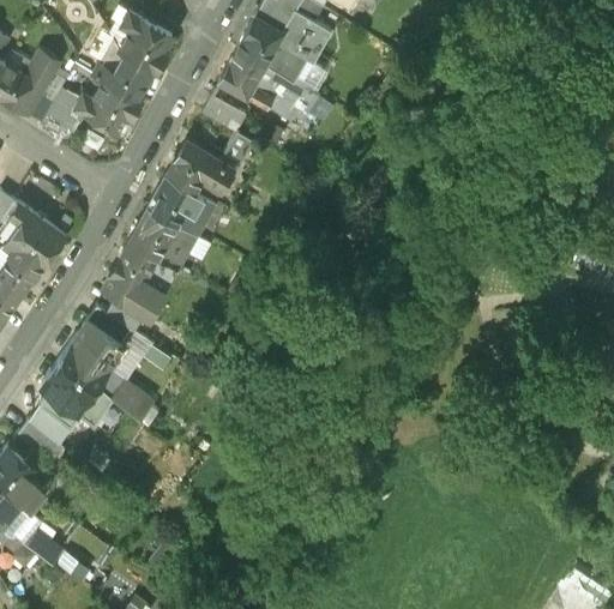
[(301,0),(263,0),(258,10),(286,25),(293,12),(295,12),(301,0)]
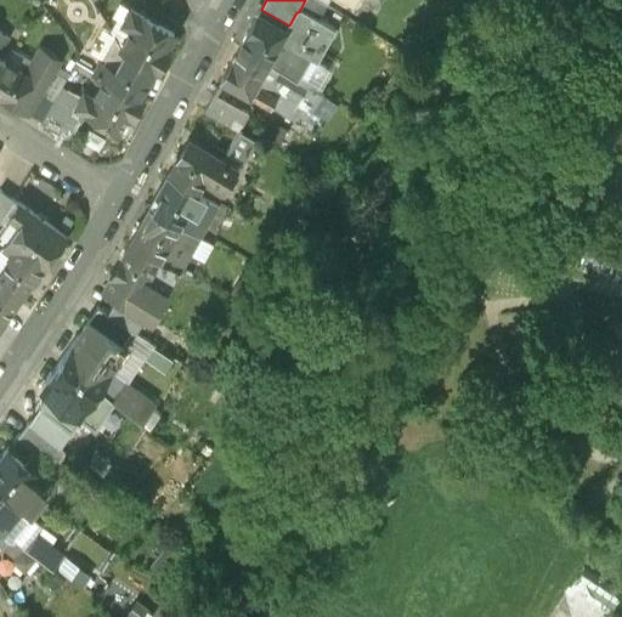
[(174,34),(130,10),(123,24),(131,29),(122,47),(156,67),(154,68),(158,71),(167,54),(164,52),(174,34)]
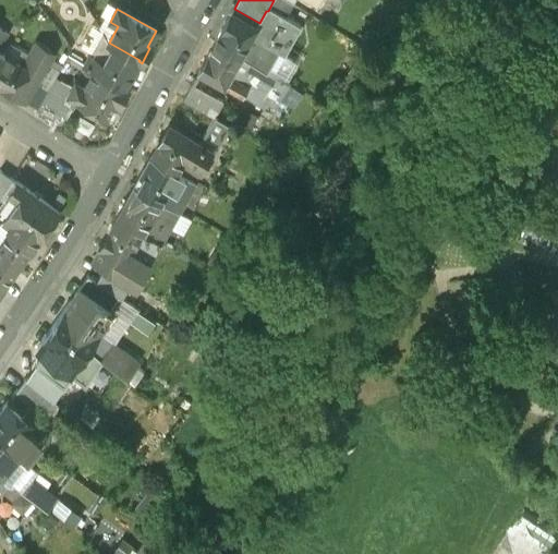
[(259,23),(234,9),(215,45),(239,58),(273,80),(274,79),(262,71),(271,53),(282,59),(300,29),(268,11),(266,11),(259,23)]
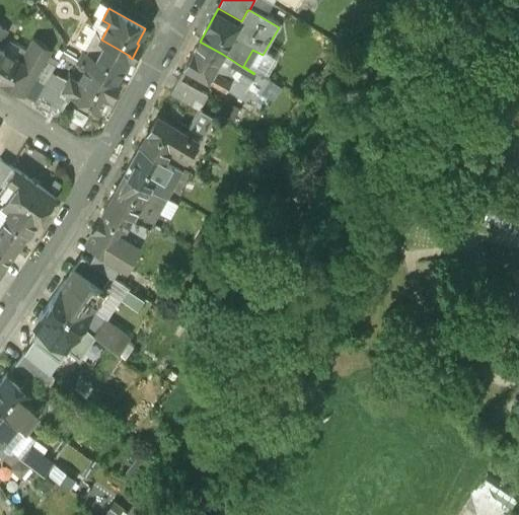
[(306,17),(300,26),(308,31),(314,22),(306,17)]
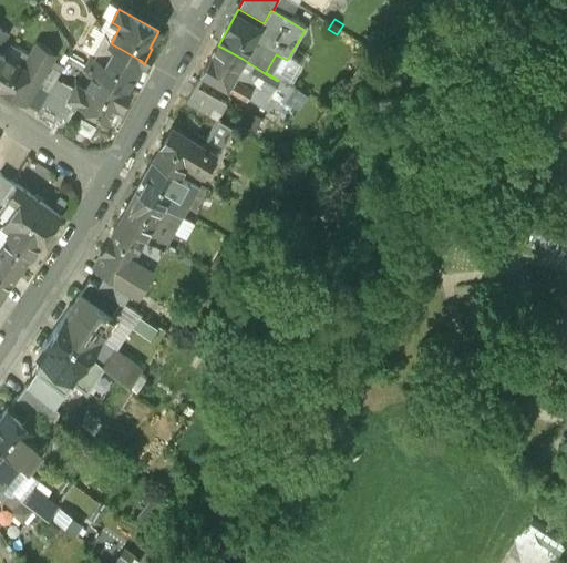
[(142,61),(111,43),(111,44),(104,34),(85,69),(94,73),(125,91),(126,90),(141,62),(142,61)]
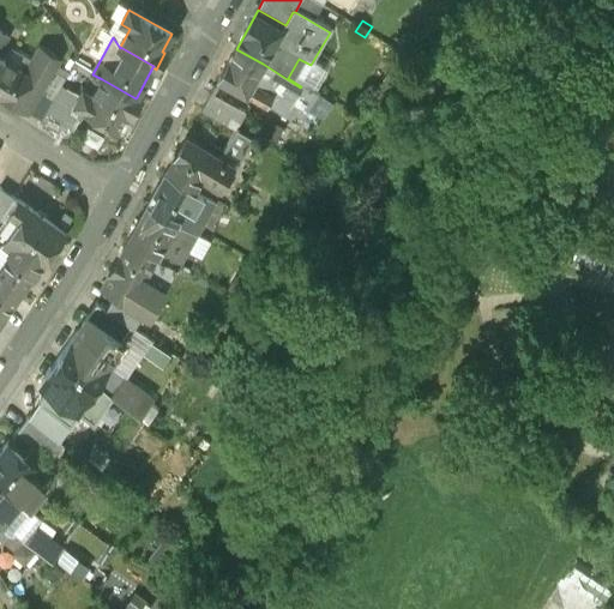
[(263,64),(236,49),(217,80),(264,107),(269,98),(266,96),(270,89),(293,101),(300,88),(263,64)]
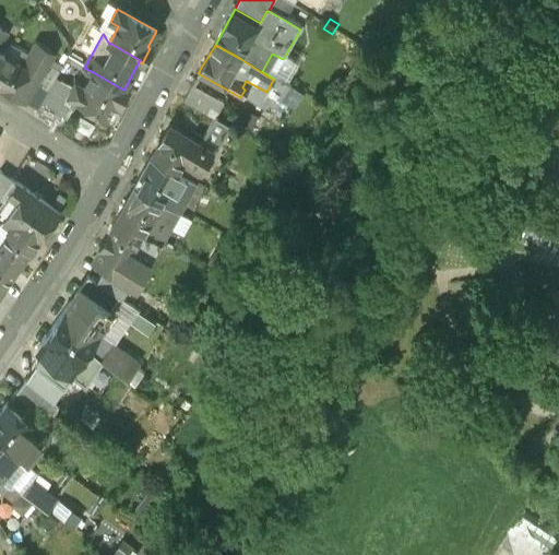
[(24,69),(4,58),(0,65),(0,89),(20,101),(23,96),(28,99),(47,67),(48,68),(55,57),(37,46),(24,69)]
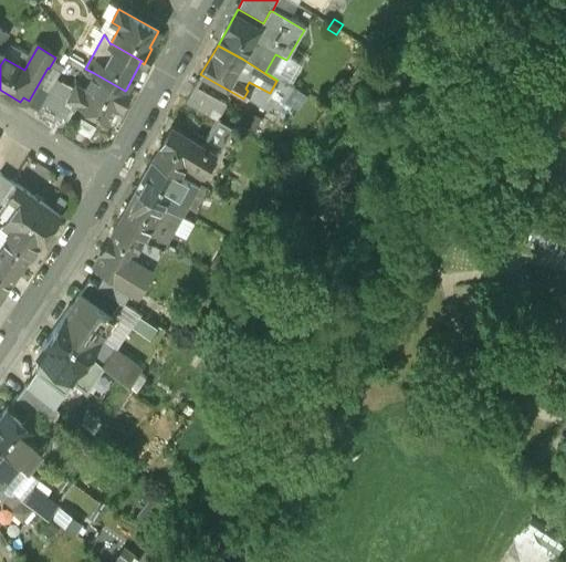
[(29,101),(25,105),(38,112),(55,82),(60,74),(49,69),(48,68),(29,101)]
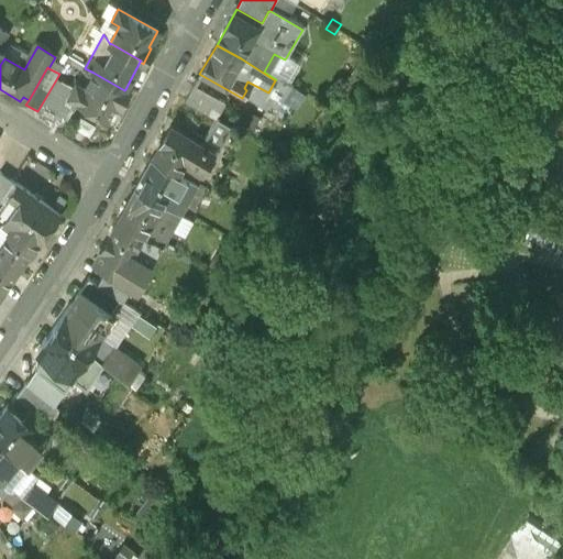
[(94,73),(84,90),(76,86),(68,98),(108,120),(117,103),(120,106),(128,90),(125,89),(124,90),(94,73)]
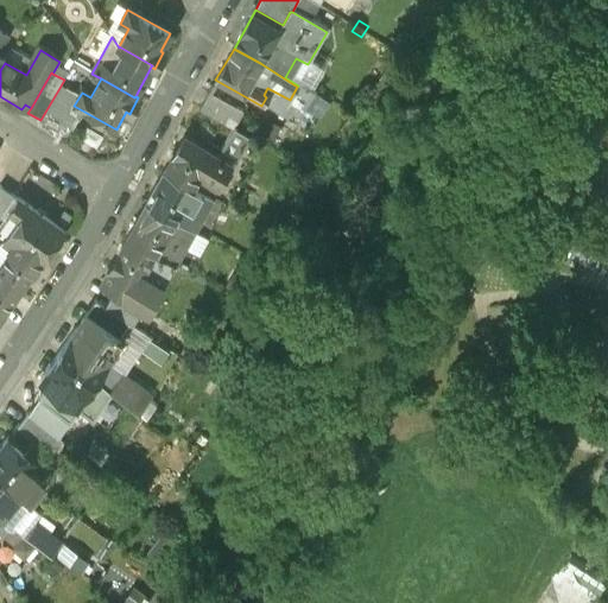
[(59,88),(40,120),(65,135),(77,114),(65,107),(71,95),(59,88)]
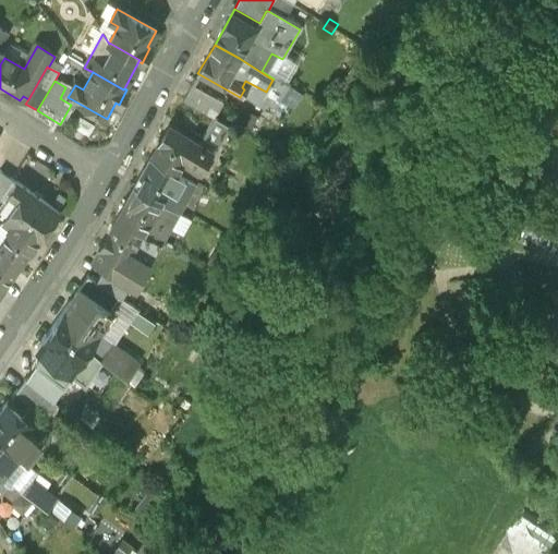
[(222,104),(192,86),(183,101),(214,120),(216,120),(217,118),(215,117),(222,104)]
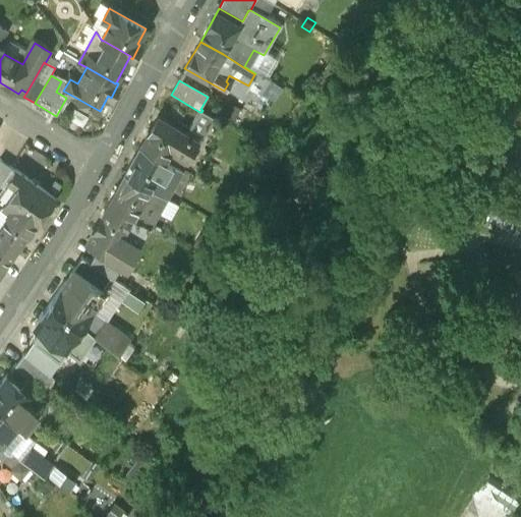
[(201,112),(199,112),(189,129),(200,135),(211,118),(201,112)]
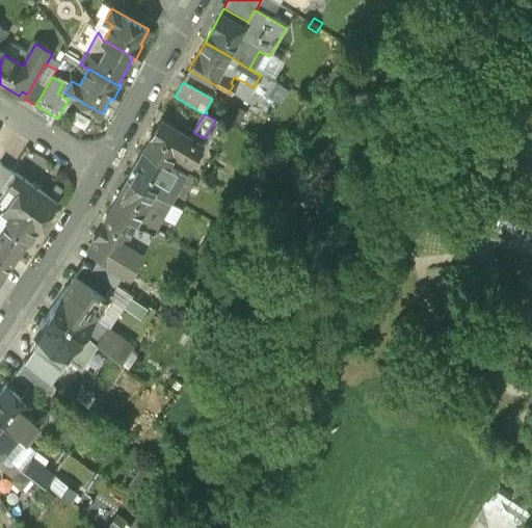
[(160,122),(144,151),(167,164),(174,154),(191,164),(202,146),(160,122)]
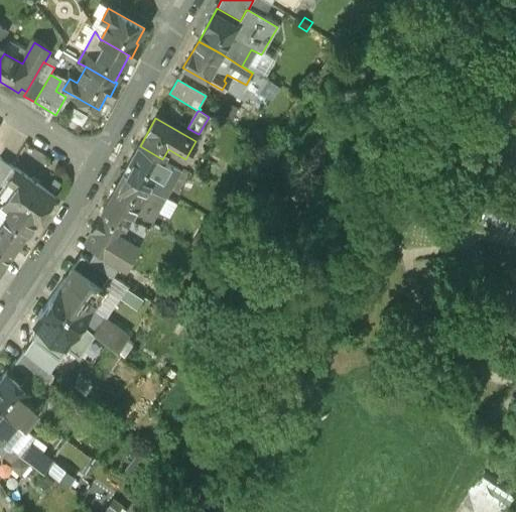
[(162,159),(140,146),(124,174),(164,197),(180,169),(162,159)]
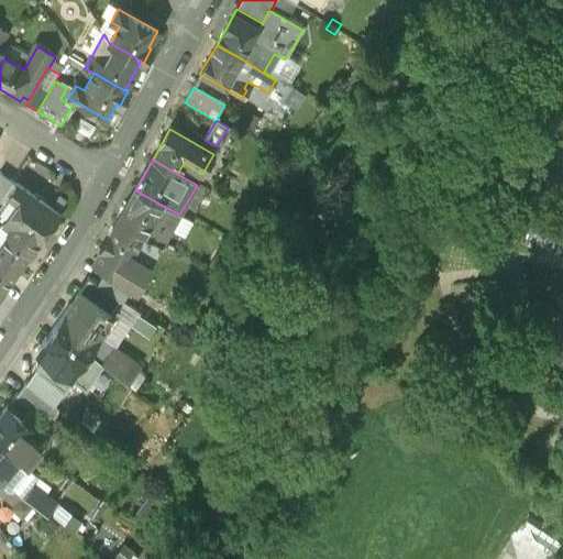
[(0,203),(12,185),(0,175),(0,203)]
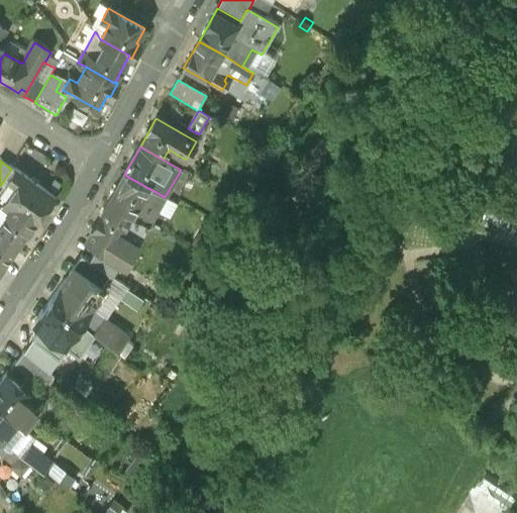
[(53,198),(14,172),(8,182),(16,188),(6,203),(35,223),(53,198)]
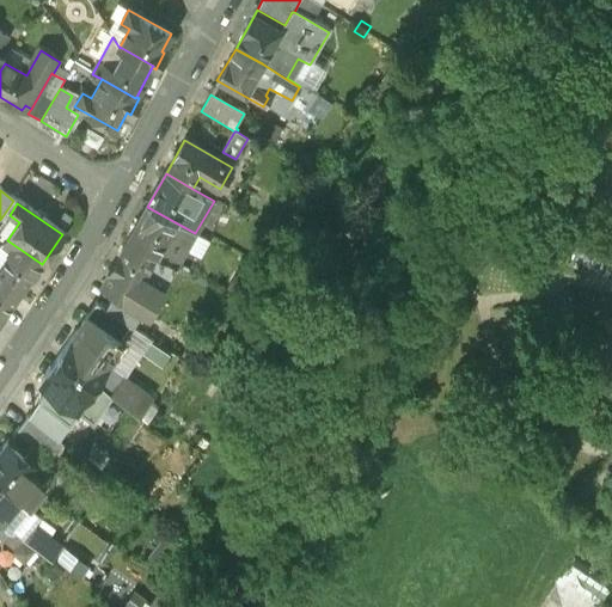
[(195,233),(147,207),(129,239),(155,255),(176,267),(195,233)]
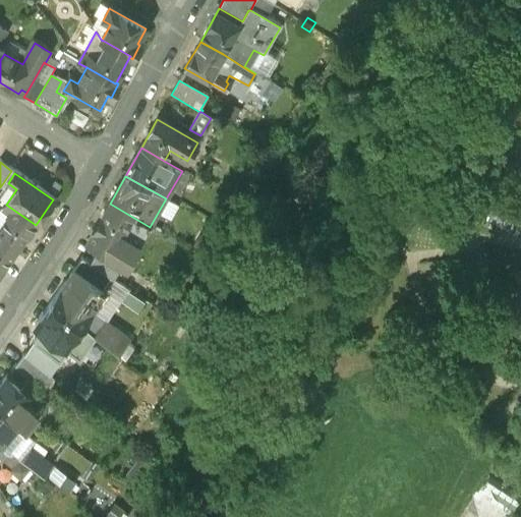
[(110,204),(87,245),(98,252),(116,264),(128,242),(121,237),(132,217),(110,204)]
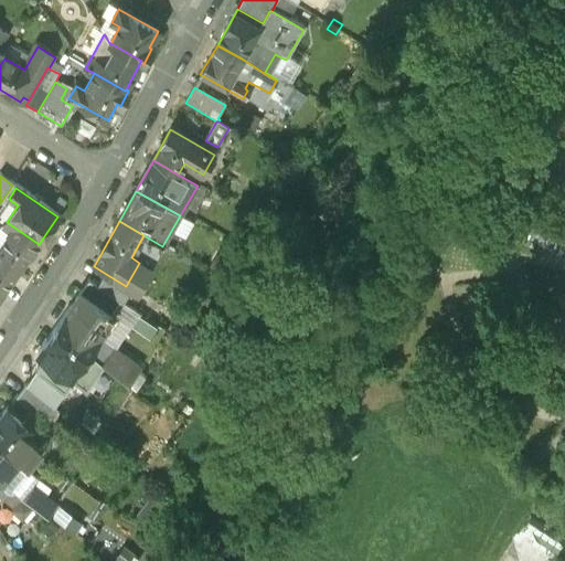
[(7,222),(6,222),(2,228),(11,233),(0,249),(0,255),(19,270),(27,257),(29,258),(39,244),(7,222)]
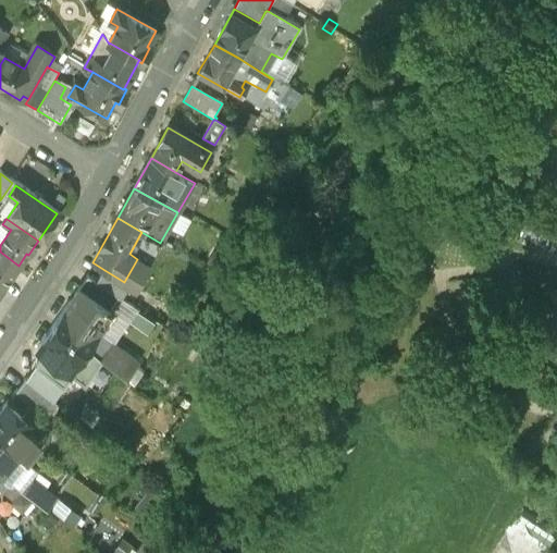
[(0,291),(19,266),(0,252),(0,291)]
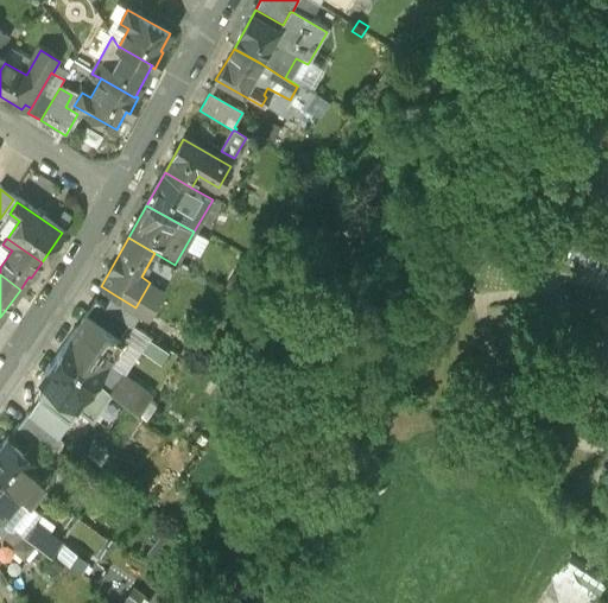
[(135,308),(114,294),(105,309),(128,323),(131,324),(139,310),(135,308)]
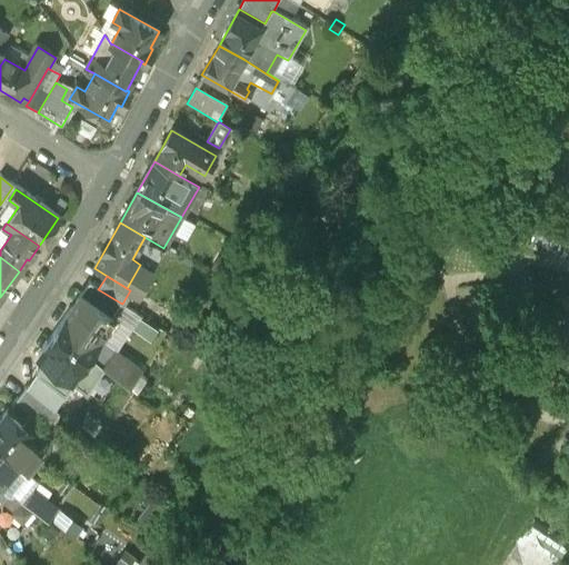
[(98,289),(90,284),(81,296),(110,316),(120,303),(98,289)]
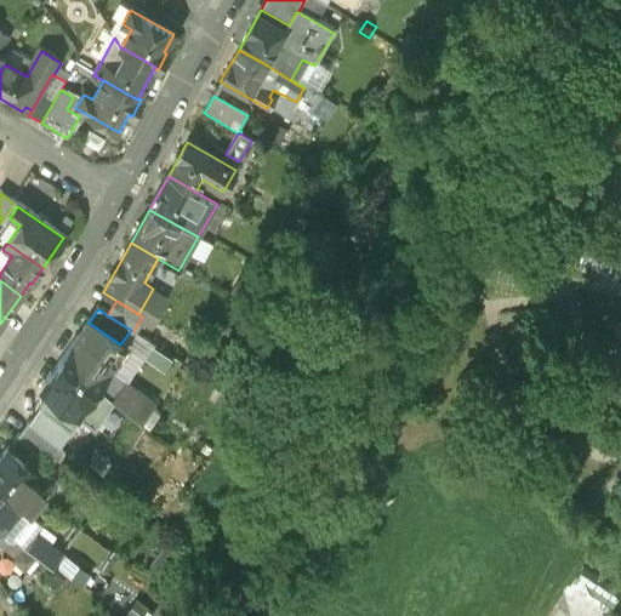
[(120,344),(89,323),(60,363),(96,388),(96,387),(110,399),(124,410),(131,399),(132,398),(118,388),(124,381),(108,370),(124,348),(120,344)]
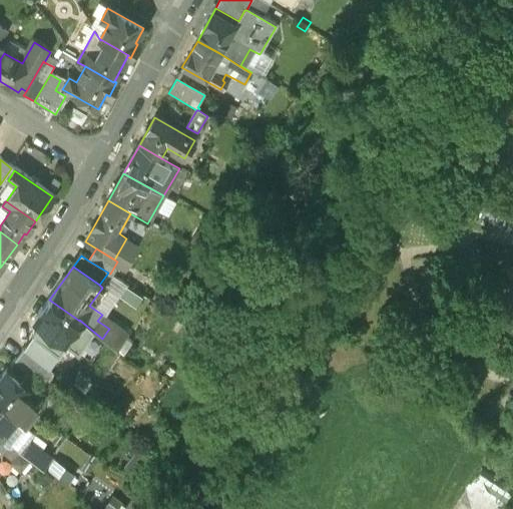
[(79,321),(49,300),(33,322),(63,343),(79,321)]
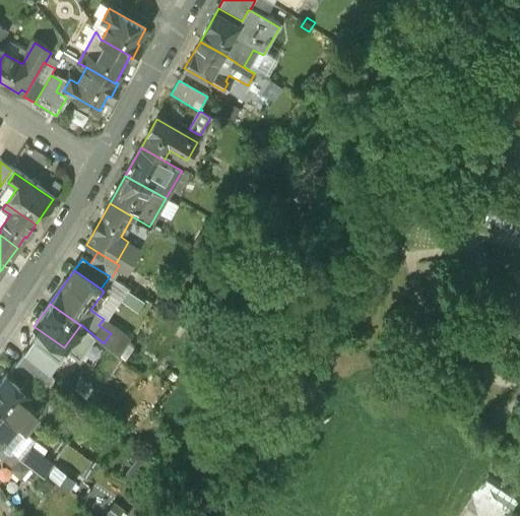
[(92,334),(84,346),(95,355),(104,343),(92,334)]
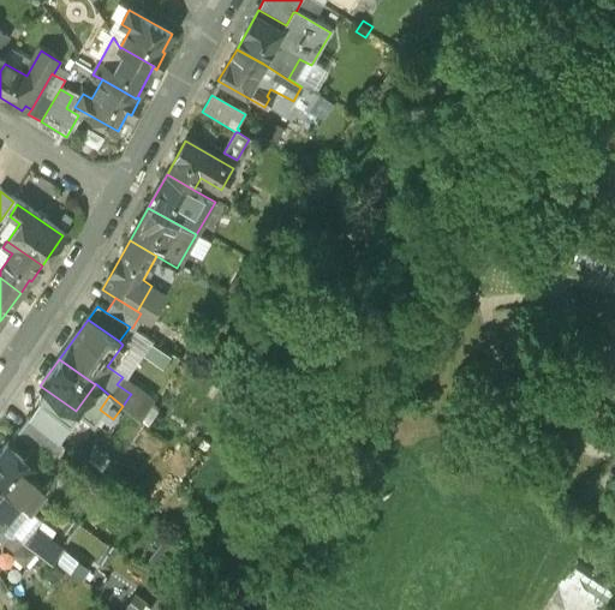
[(142,404),(130,395),(123,406),(135,414),(142,404)]
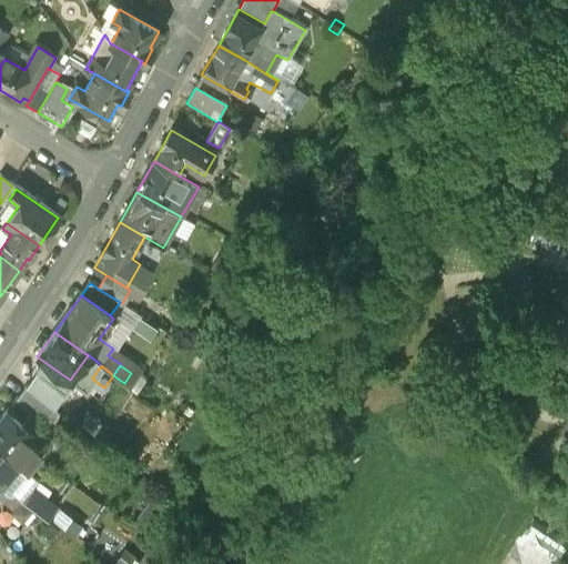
[(61,389),(30,366),(19,382),(24,386),(49,404),(61,389)]
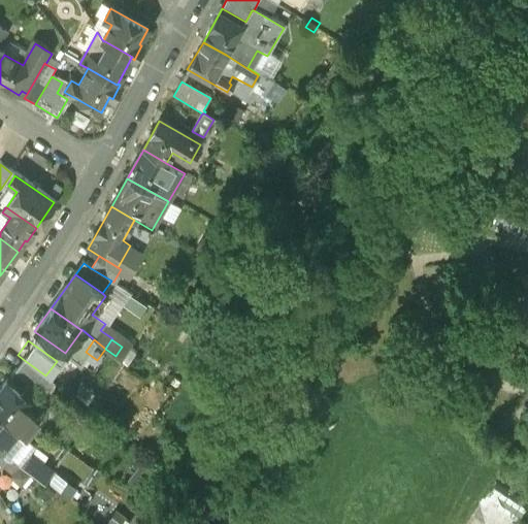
[(45,375),(23,359),(14,370),(41,393),(52,381),(45,375)]
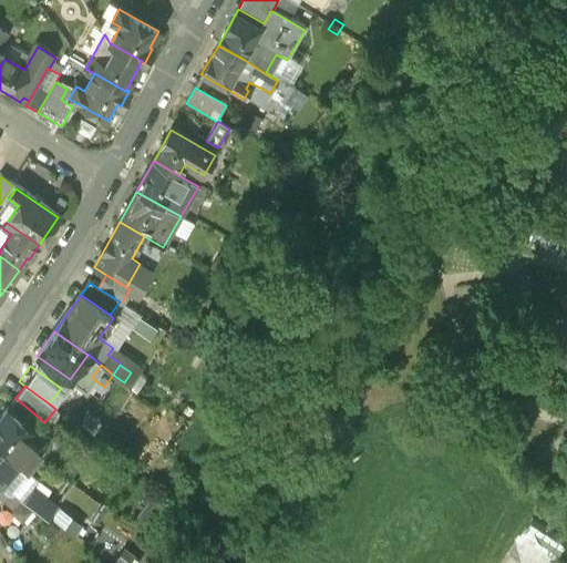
[(21,420),(7,408),(0,415),(0,442),(24,463),(39,447),(30,439),(41,427),(26,413),(21,420)]
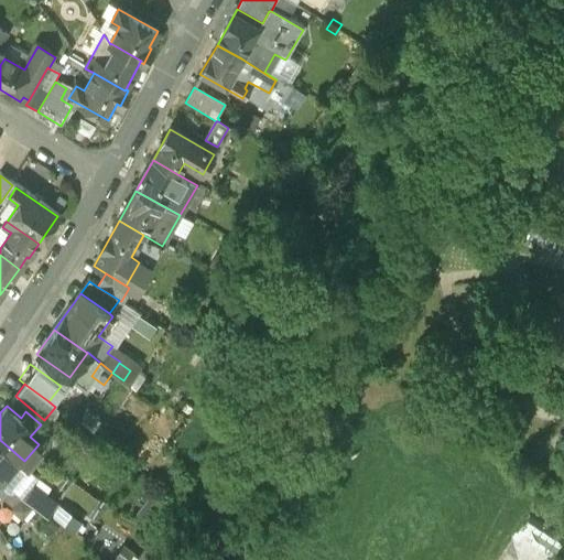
[(24,461),(0,440),(0,474),(8,481),(24,461)]
